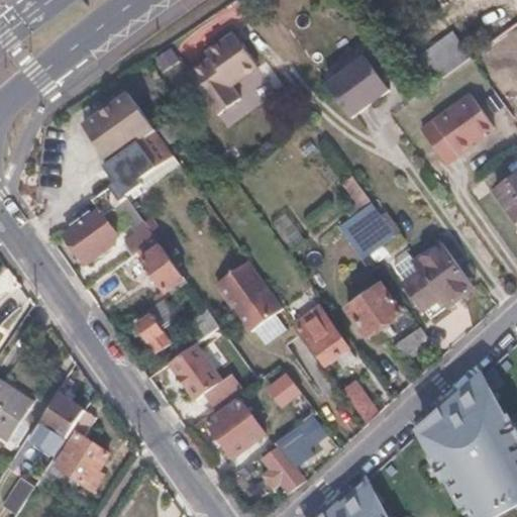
[(416,61),(434,85),(472,59),(453,33),(416,61)]
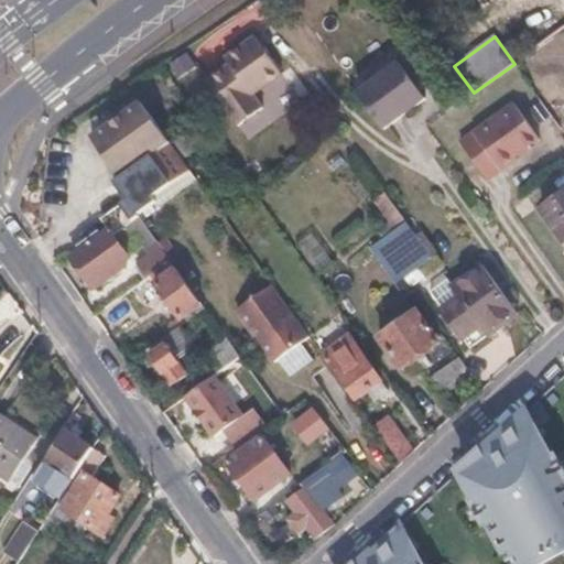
[(226,58),(231,66),(207,84),(238,127),(263,108),(255,95),(282,74),(256,38),(226,58)]
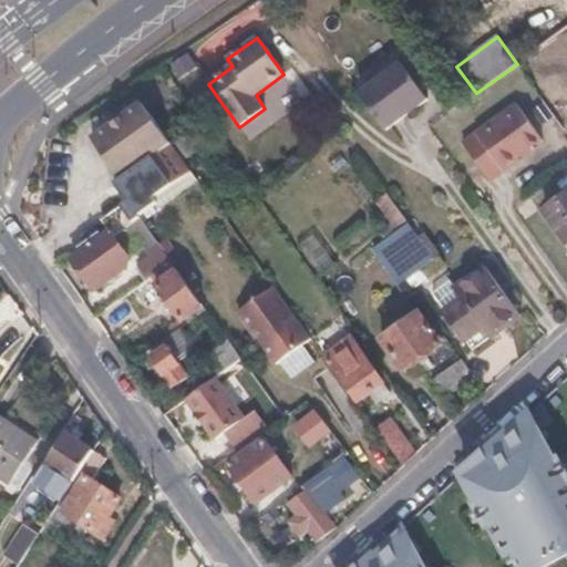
[(360,93),(387,130),(428,100),(401,64),(360,93)]
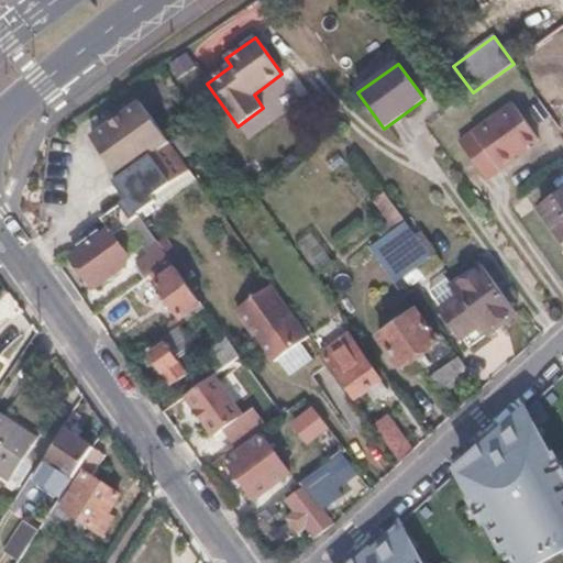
[(518,159),(515,155),(539,139),(514,102),(459,142),(486,181),(518,159)]
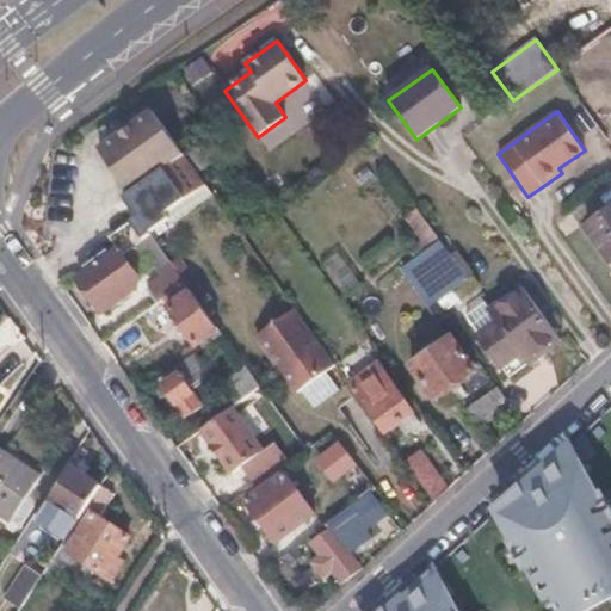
[(129,196),(181,158),(150,113),(98,153),(129,196)]
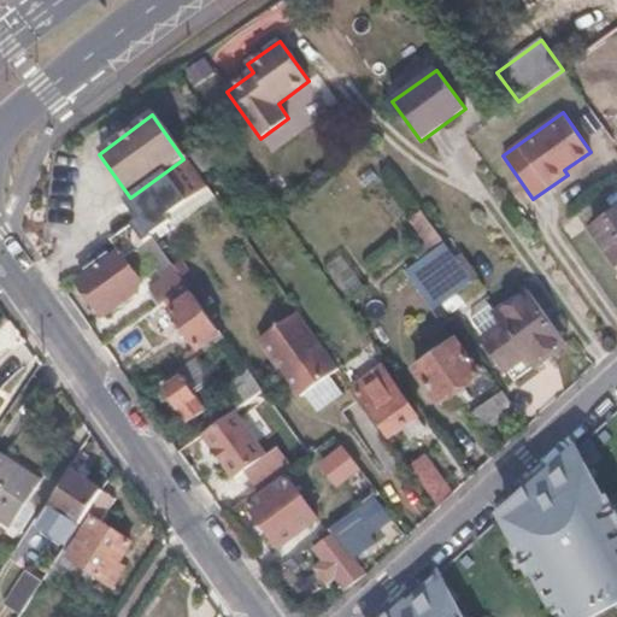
[(186,158),(199,177),(233,153),(219,133),(186,158)]
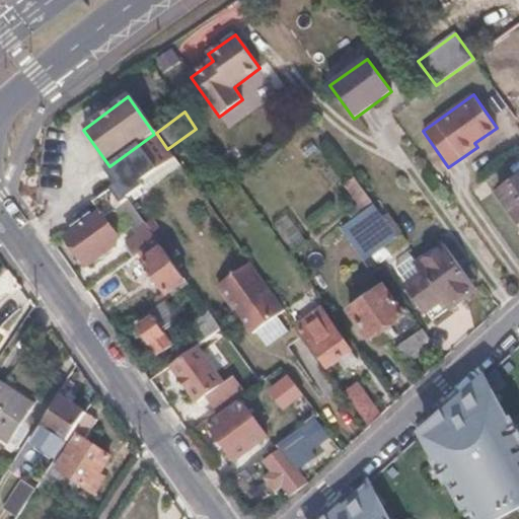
[(128,200),(145,188),(142,183),(174,158),(167,149),(156,133),(154,134),(109,166),(104,170),(112,180),(89,196),(100,210),(98,212),(103,219),(119,207),(128,200)]
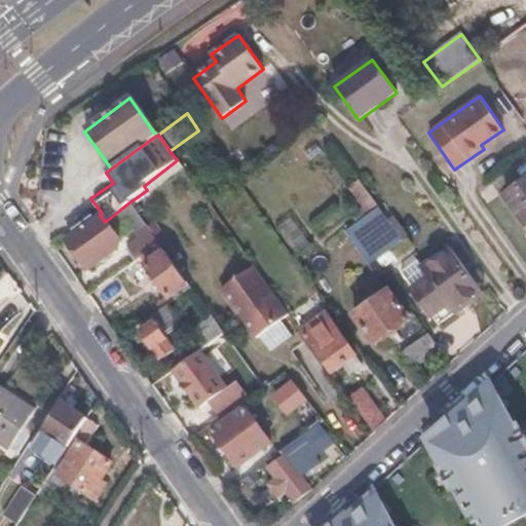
[(144,186),(147,190),(149,192),(182,167),(177,160),(144,186)]
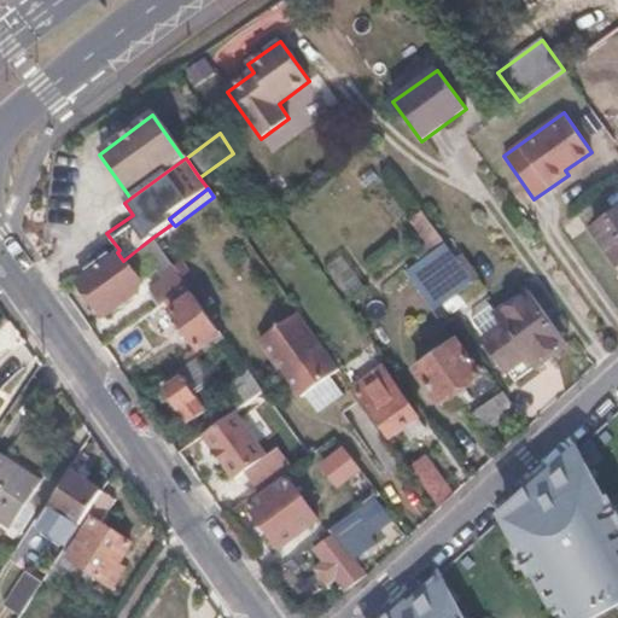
[(442,303),(473,281),(424,211),(410,222),(427,245),(398,266),(432,310),(442,303)]
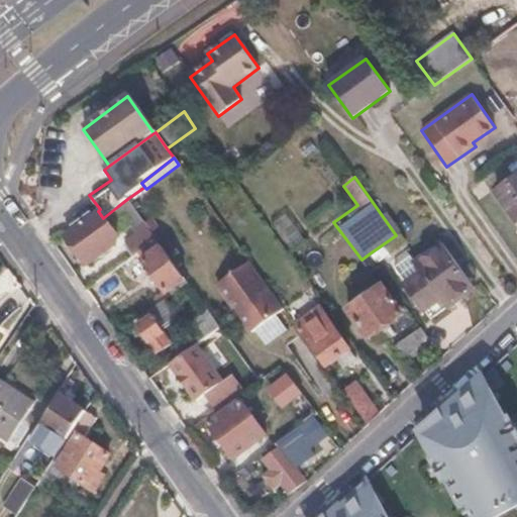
[(516,181),(497,196),(516,224),(516,181)]
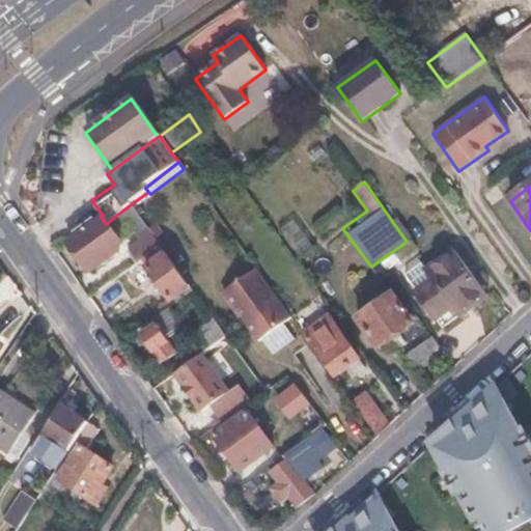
[(160,246),(131,204),(121,212),(143,240),(129,250),(138,262),(160,246)]
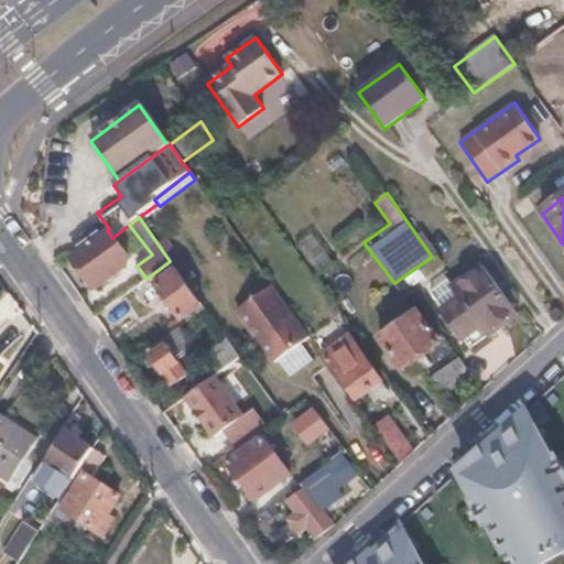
[(130,264),(112,238),(107,230),(73,256),(96,288),(130,264)]
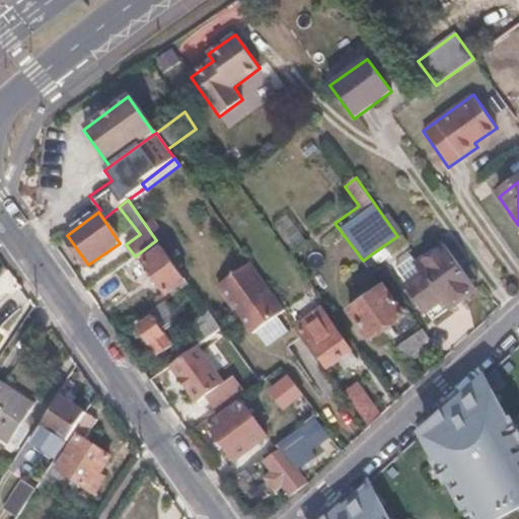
[(451,310),(477,292),(446,247),(417,268),(425,278),(412,287),(430,312),(445,302),(451,310)]
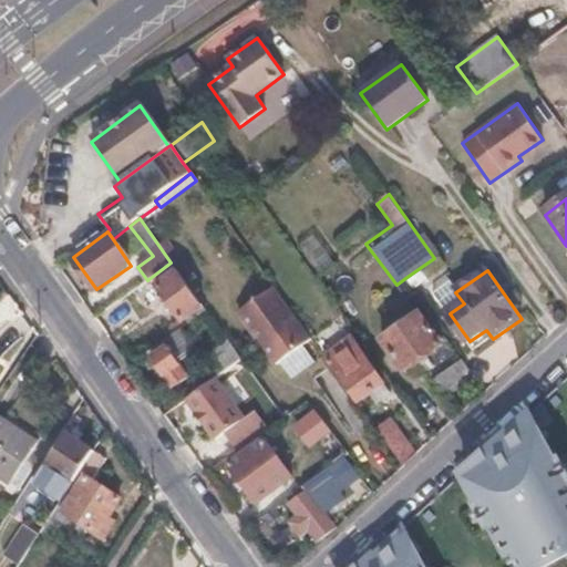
[(184,320),(203,307),(177,271),(158,286),(184,320)]
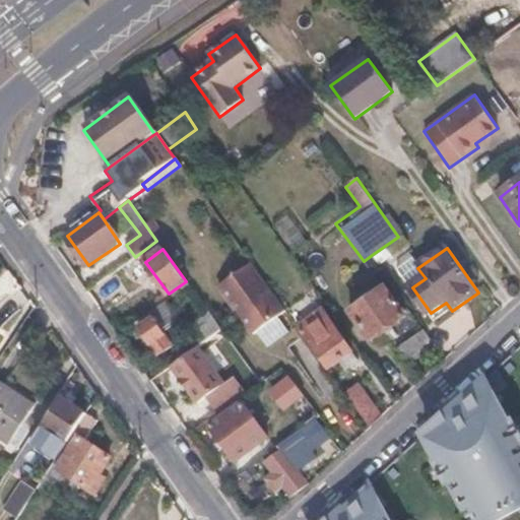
[(278,318),(286,312),(252,266),(219,288),(254,336),(257,333),(278,318)]
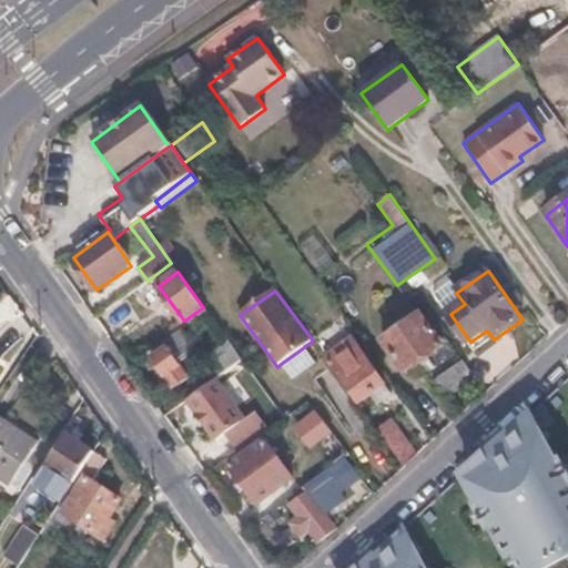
[(421,314),(383,342),(405,372),(443,345),(421,314)]
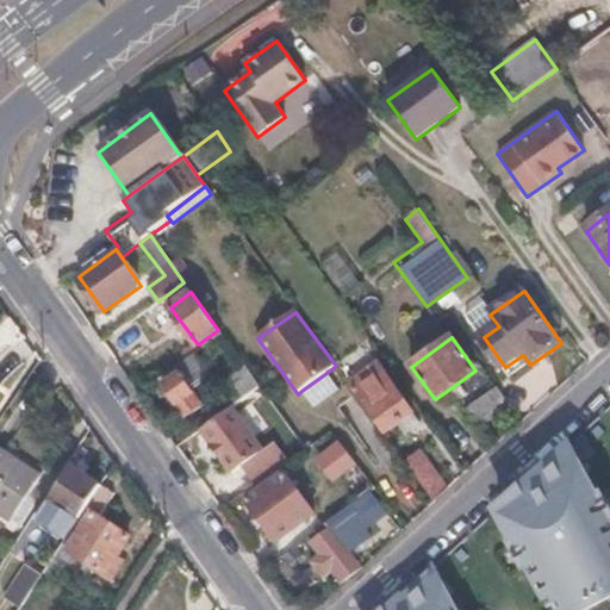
[(195,358),(162,383),(187,416),(201,406),(191,392),(211,378),(195,358)]
